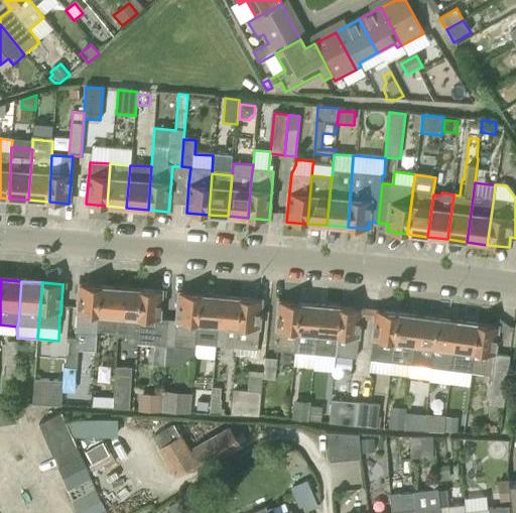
[(98,331),(102,287),(80,285),(77,315),(76,334),(77,334),(77,340),(68,339),(66,368),(78,369),(80,341),(86,341),(86,335),(97,336),(97,331),(98,331)]
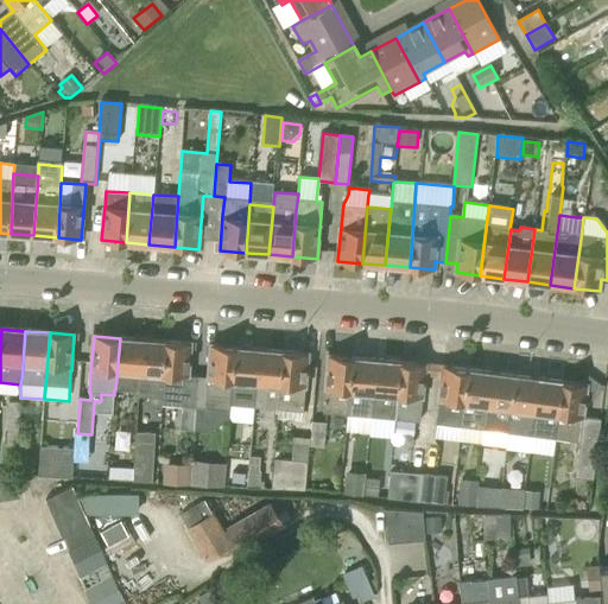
[(140,389),(144,339),(120,338),(115,389),(139,390),(138,396),(139,396),(140,389)]
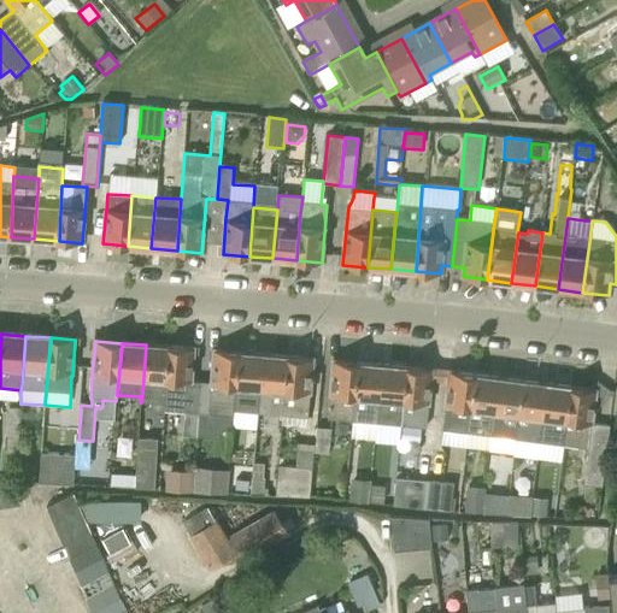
[(166,381),(170,347),(146,345),(142,395),(141,402),(165,405),(166,381)]
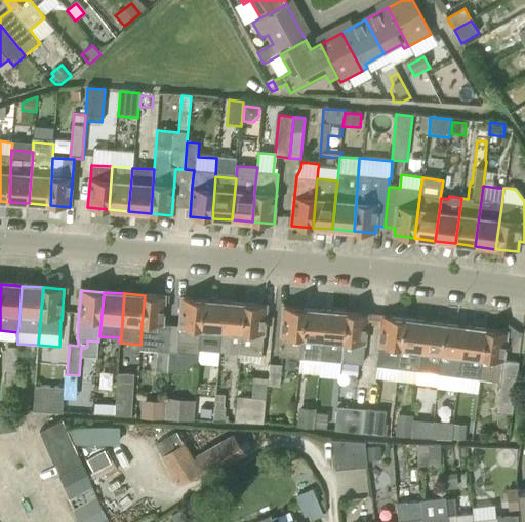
[(169,353),(171,326),(162,325),(165,297),(145,295),(142,324),(140,345),(140,351),(169,353)]
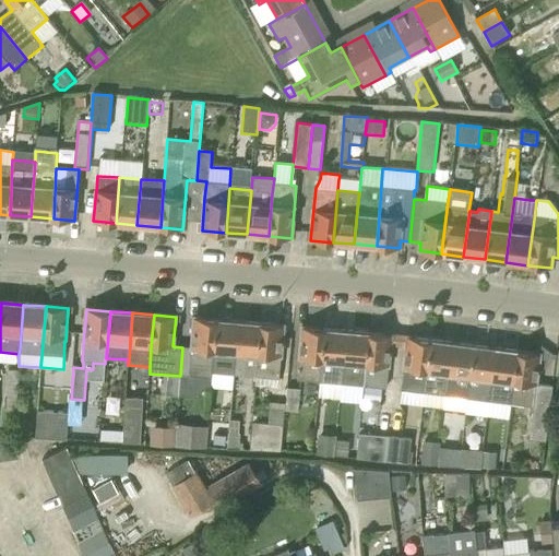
[(213,365),(217,320),(193,318),(191,347),(182,347),(180,376),(179,398),(194,399),(194,397),(211,389),(212,374),(213,365)]
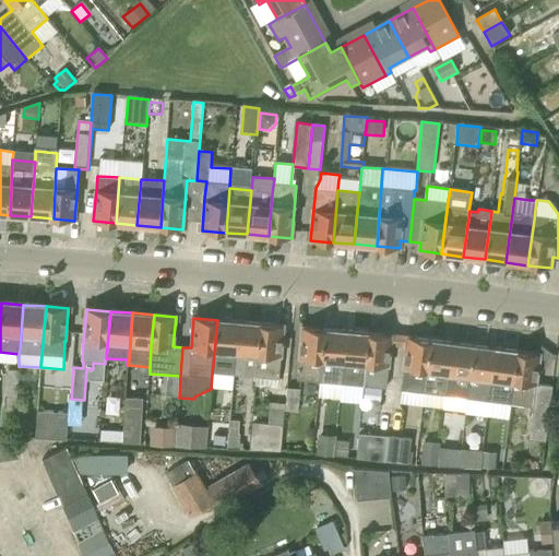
[(235,375),(239,322),(217,320),(213,365),(212,374),(235,375)]
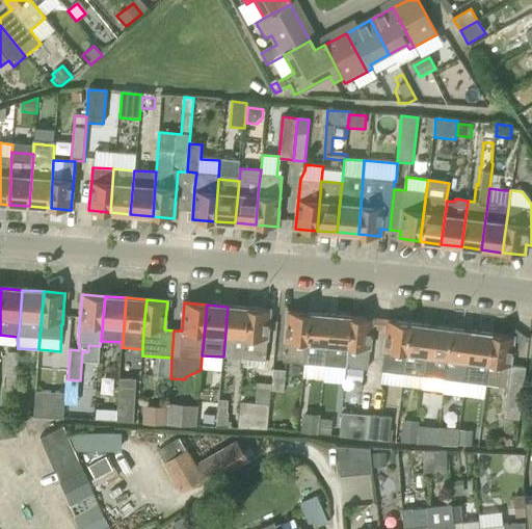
[(246,338),(249,309),(228,307),(223,356),(244,359),(246,338)]
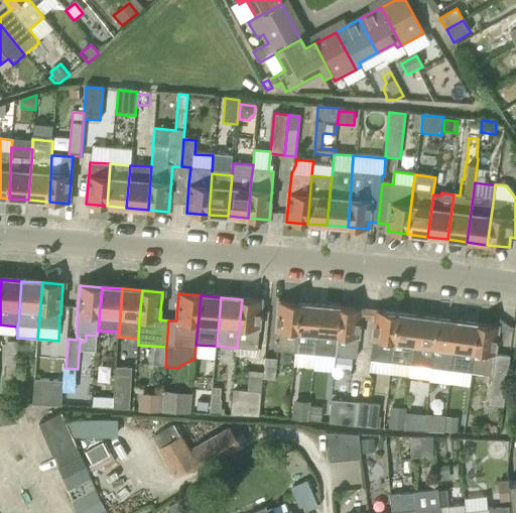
[(239,328),(237,348),(257,350),(259,331),(262,301),(242,299),(239,328)]
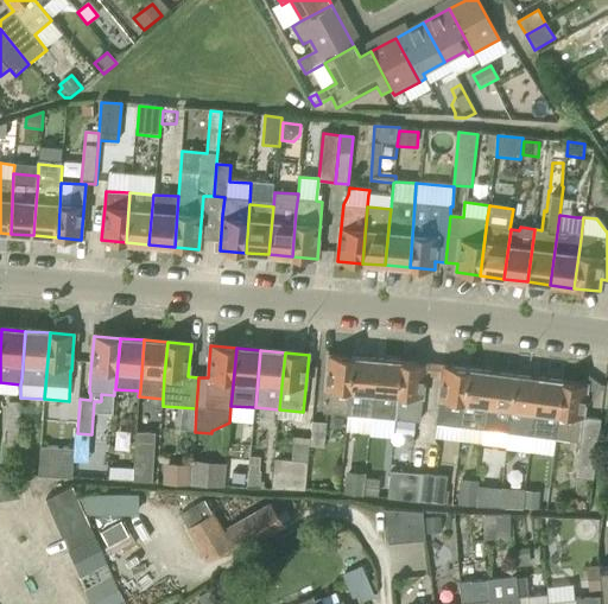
[(349,407),(354,358),(328,355),(324,390),(325,390),(323,413),(348,415),(349,407)]
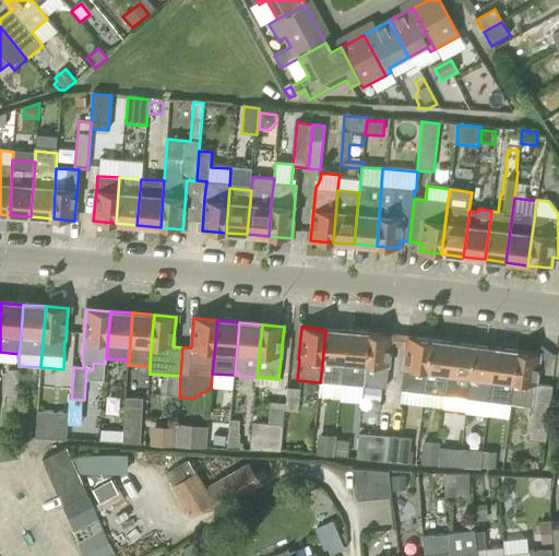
[(343,377),(347,331),(325,330),(321,375),(320,382),(342,385),(343,377)]
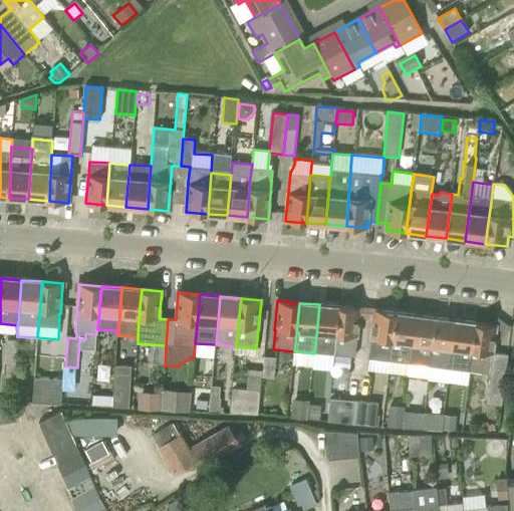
[(335,355),(340,306),(319,304),(315,346),(314,353),(335,355)]
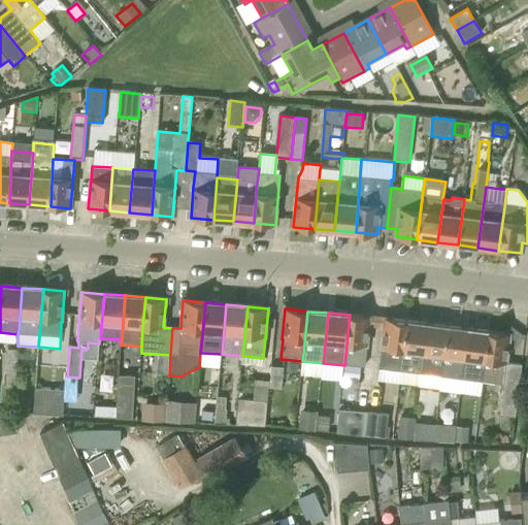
[(350,315),(344,365),(365,367),(366,348),(367,348),(370,317),(350,315)]
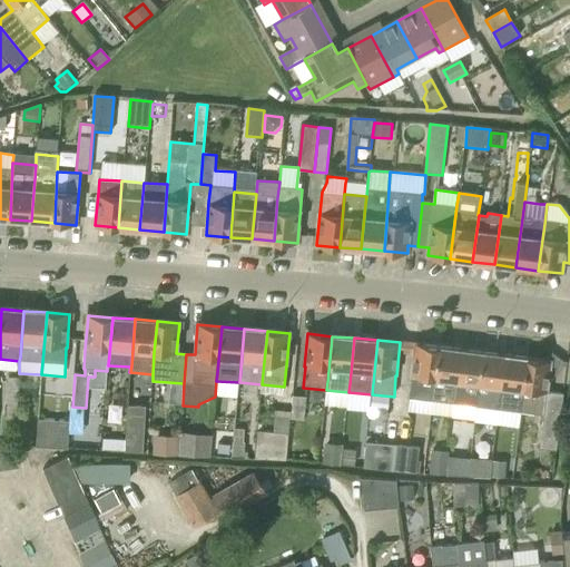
[(432,402),(439,348),(415,344),(410,399),(432,402)]
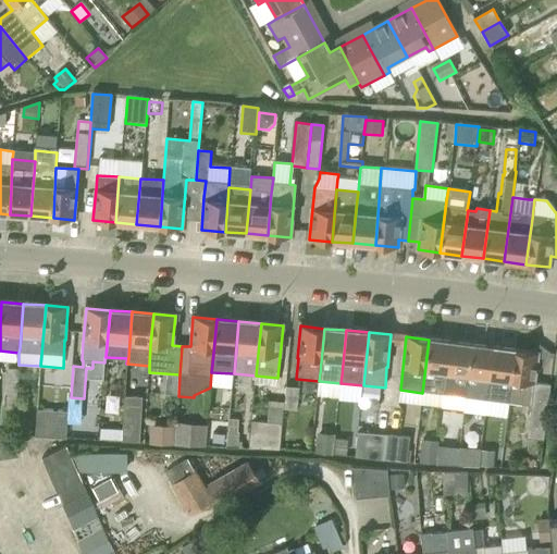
[(444,396),(450,342),(429,340),(422,393),(444,396)]
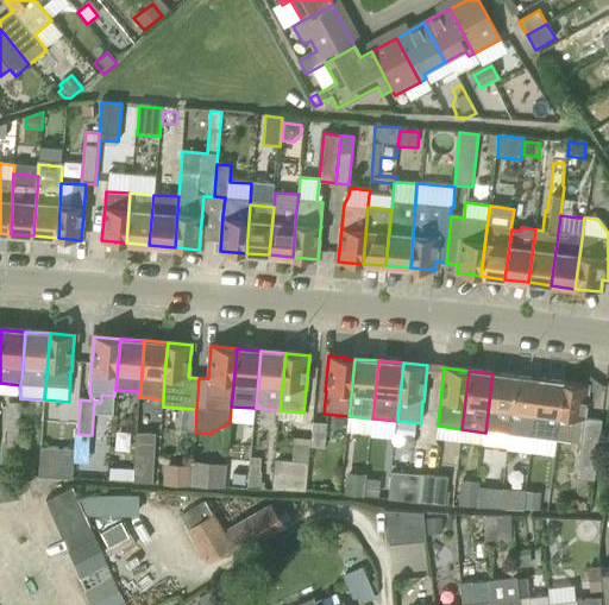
[(512,411),(516,377),(493,373),(485,433),(500,434),(509,435),(512,410),(512,411)]
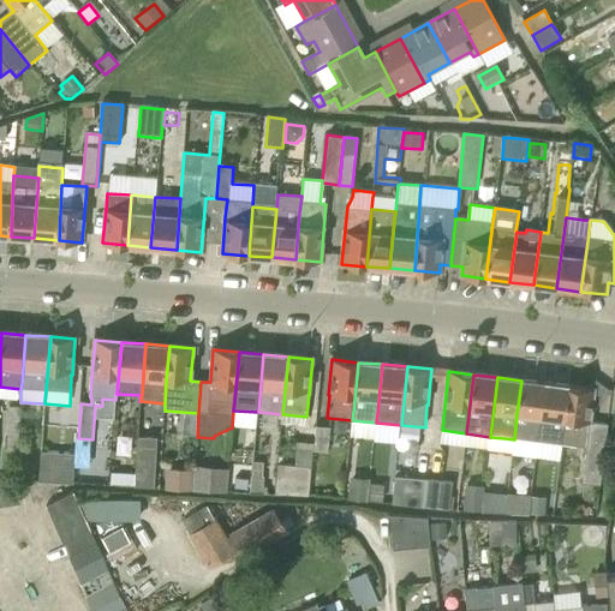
[(539,432),(545,383),(521,381),(517,415),(517,414),(514,439),(538,442),(539,432)]
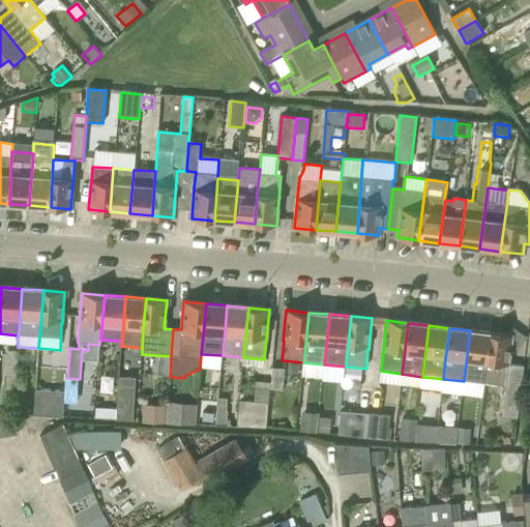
[(484,384),(491,333),(470,330),(465,373),(464,381),(484,384)]
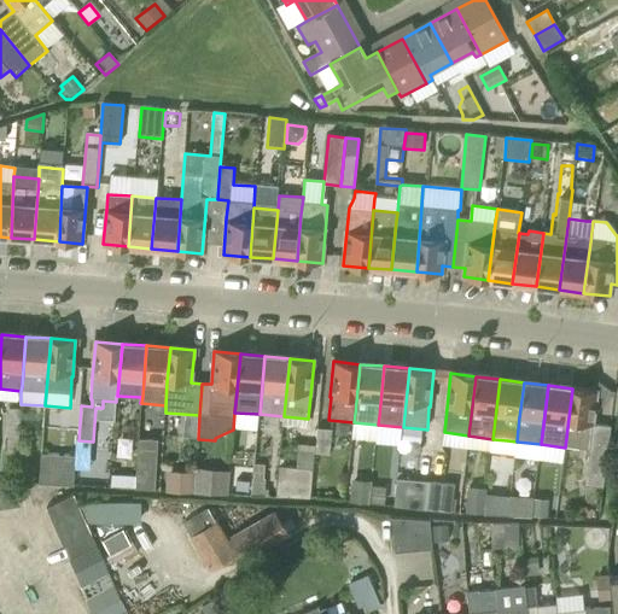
[(572,389),(565,448),(589,450),(584,487),(604,490),(611,427),(593,425),(596,391),(572,389)]
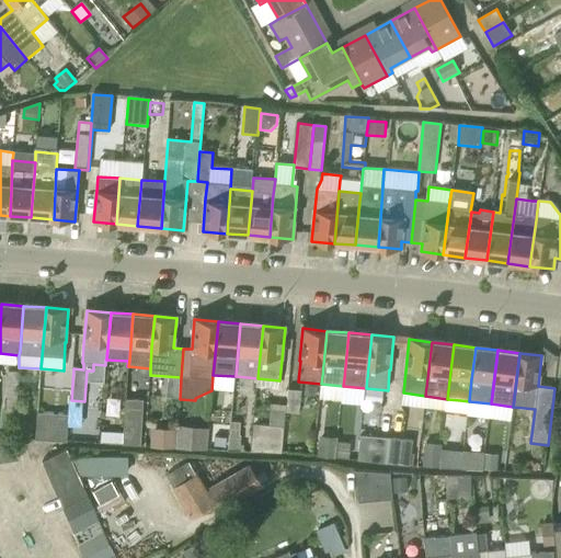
[(18,412),(19,387),(19,373),(7,372),(4,411),(18,412)]
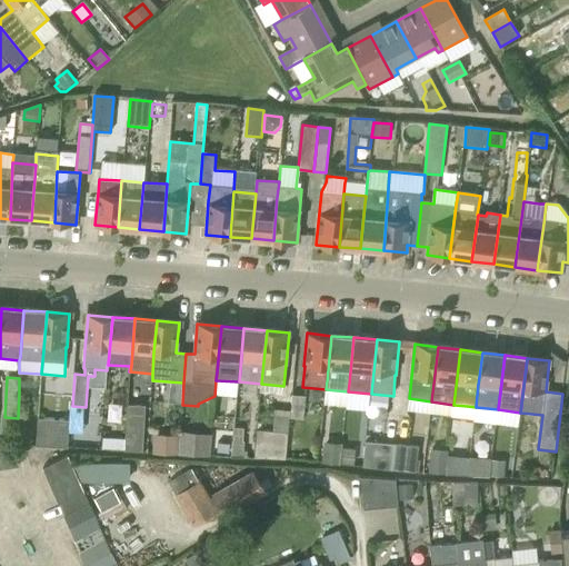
[(291,413),(290,419),(303,420),(306,397),(292,396),(291,413)]
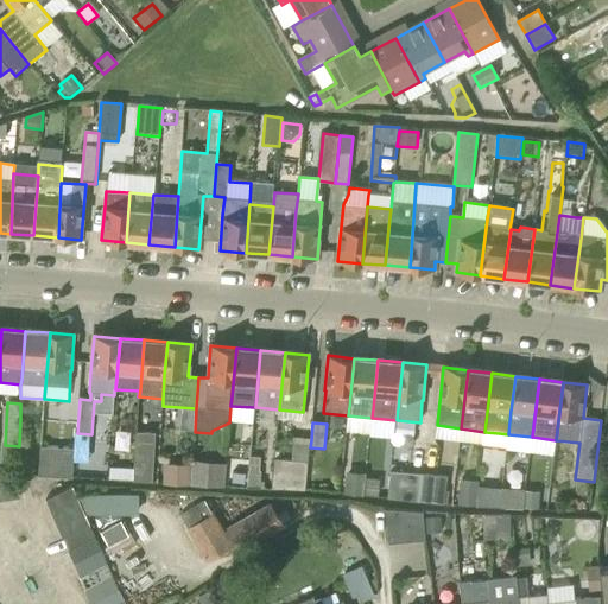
[(135,432),(134,469),(133,482),(153,482),(156,433),(135,432)]
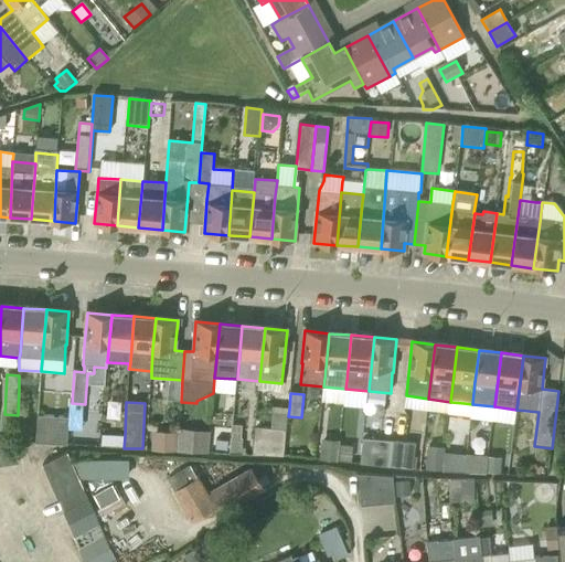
[(288,416),(289,410),(273,407),(272,430),(255,428),(254,455),(284,457),(286,431),(287,431),(288,416)]
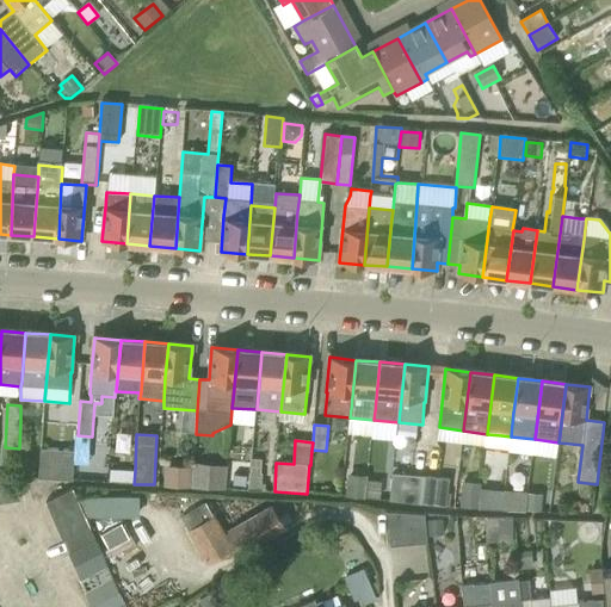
[(73,481),(75,452),(41,450),(38,478),(73,481)]
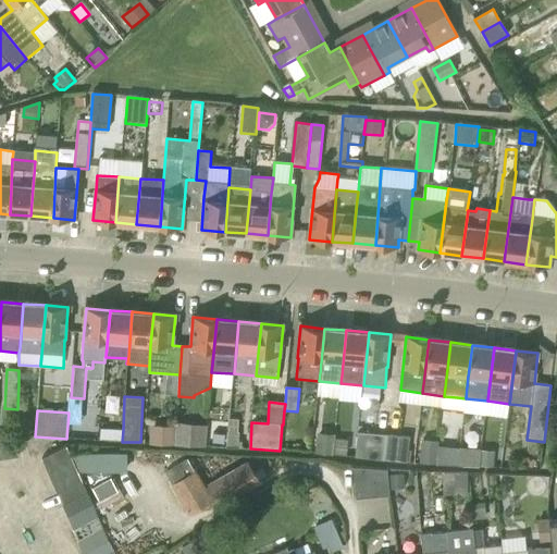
[(29,435),(31,422),(25,422),(26,417),(20,416),(20,421),(15,421),(14,433),(29,435)]
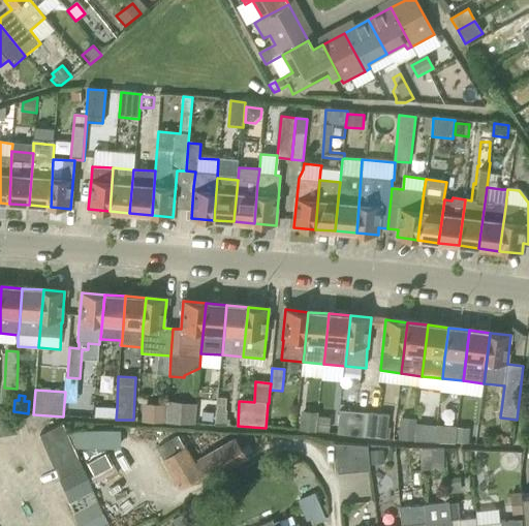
[(230,426),(230,421),(227,421),(227,411),(226,411),(227,399),(218,398),(216,425),(230,426)]
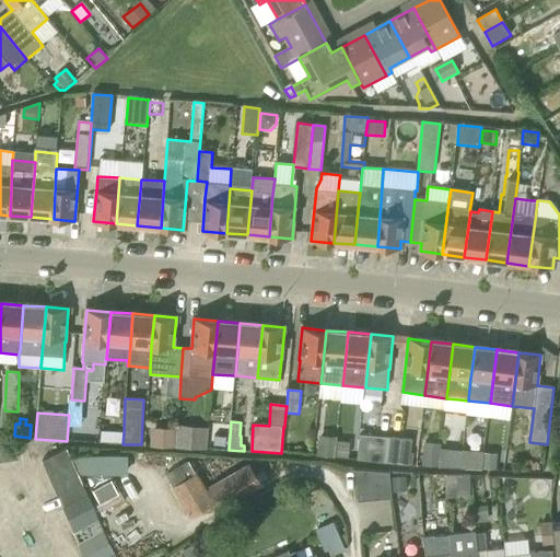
[(208,428),(176,426),(175,448),(207,450),(207,449),(208,428)]
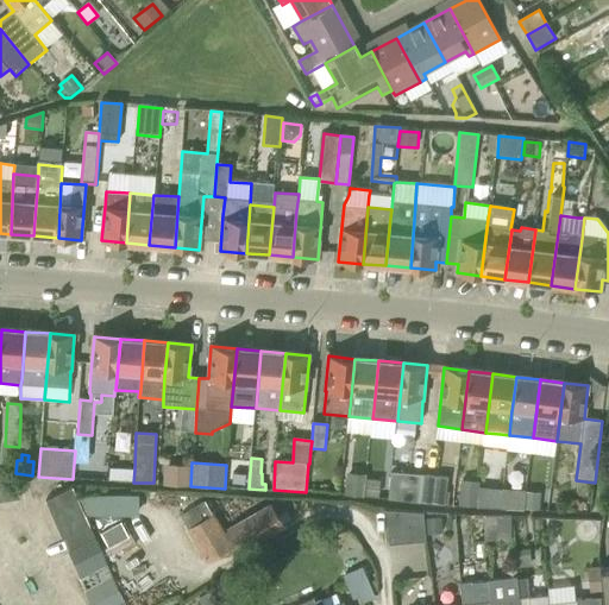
[(190,467),(164,466),(163,484),(163,485),(189,487),(189,486),(190,467)]
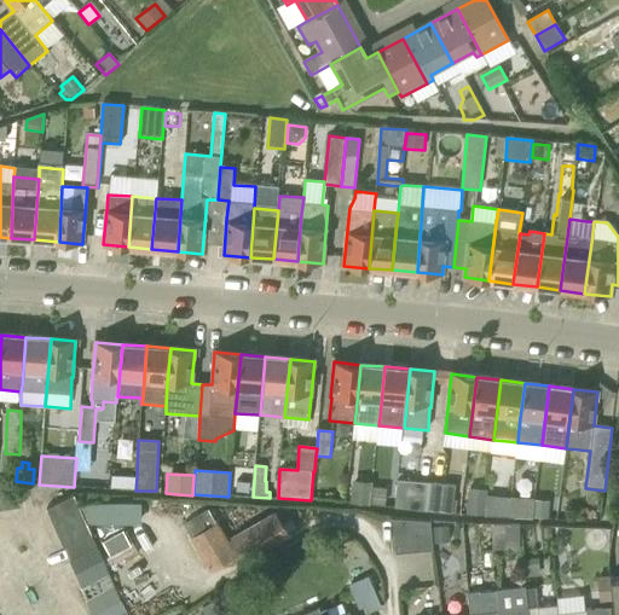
[(136,491),(137,477),(113,476),(111,488),(136,491)]
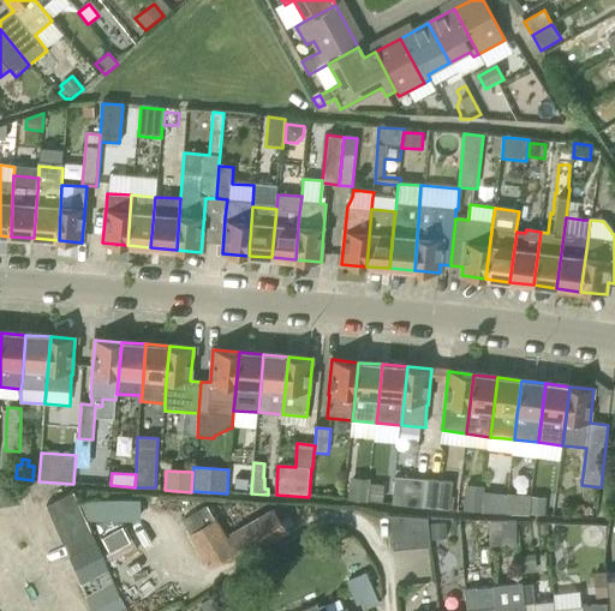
[(424,508),(428,480),(395,477),(392,504),(424,508)]
